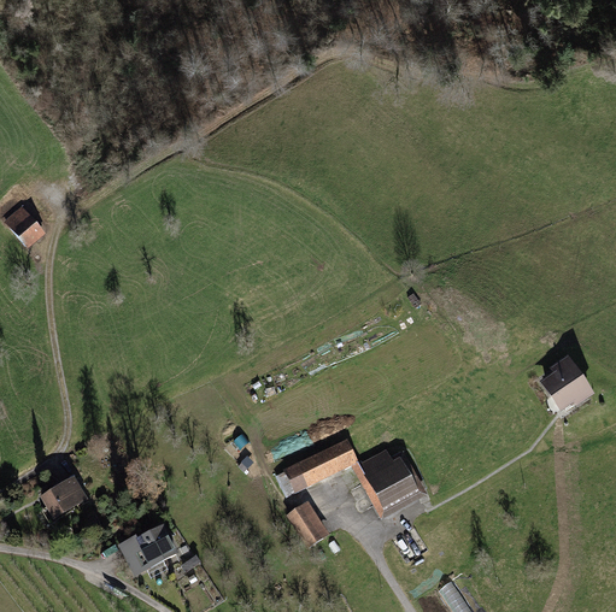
[(22,204),(3,218),(25,247),(45,231),(22,204)]
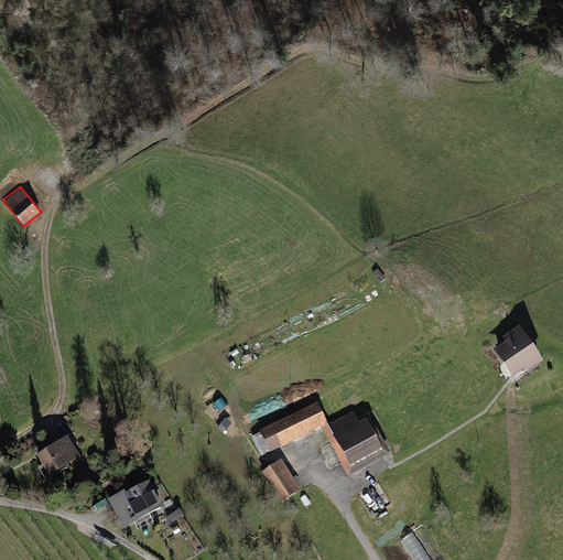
[(506,340),(493,347),(512,376),(524,368),(527,372),(544,359),(520,323),(502,335),(506,340)]
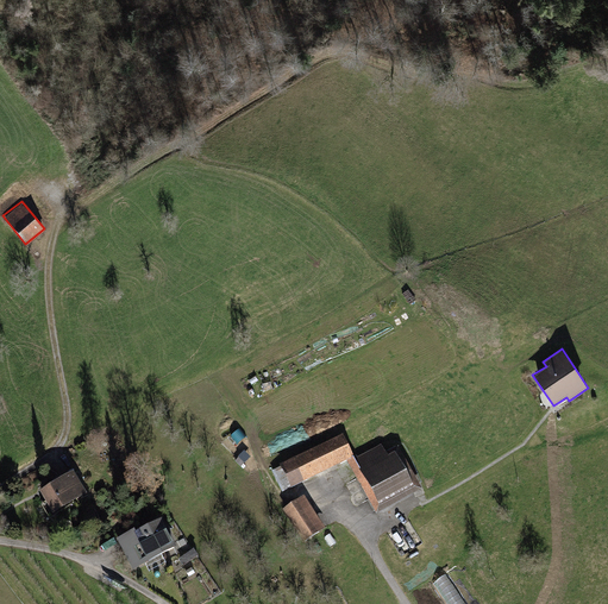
[(342,432),(270,467),(281,489),(346,459),(353,455),(342,432)]
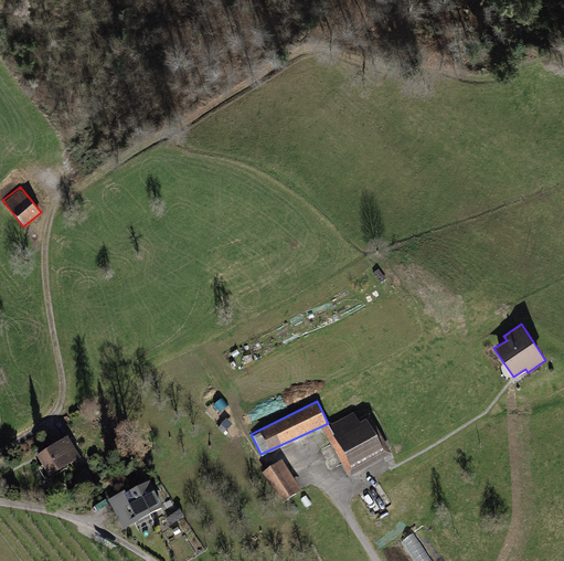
[(328,423),(321,426),(348,474),(391,452),(370,412),(358,417),(353,410),(328,423)]
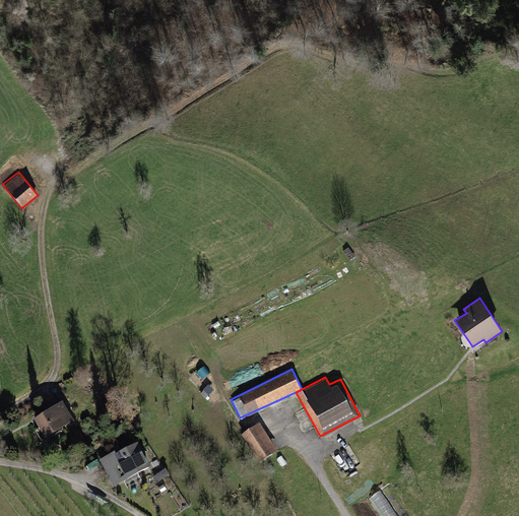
[(61,399),(33,417),(45,437),(74,421),(61,399)]
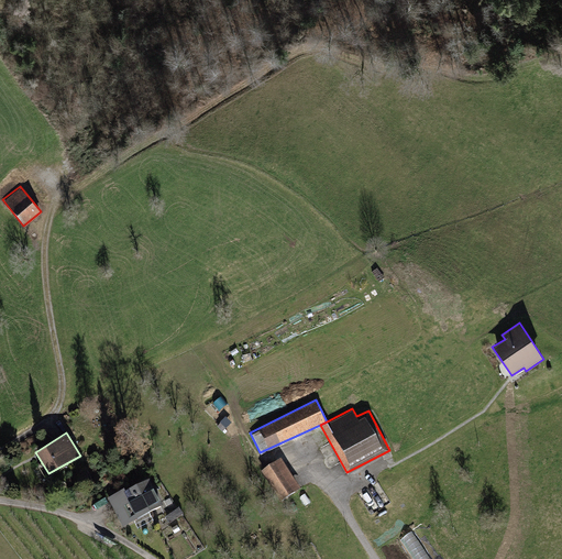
[(281,457),(261,469),(279,500),(300,486),(281,457)]
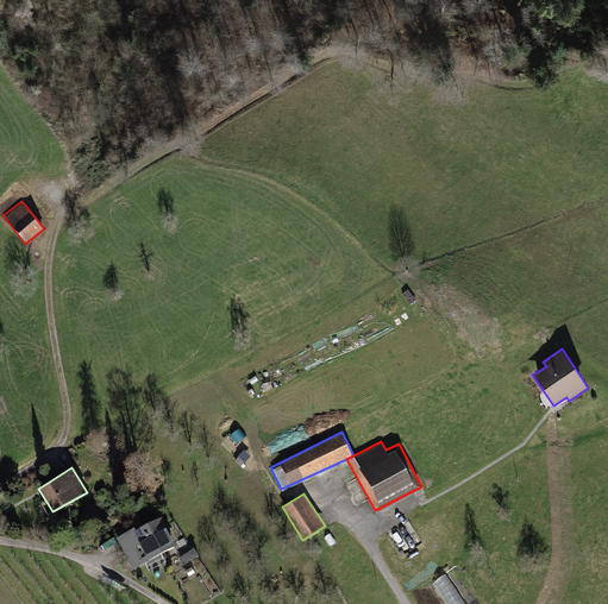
[(133,526),(116,534),(132,566),(176,543),(161,516),(135,529),(133,526)]
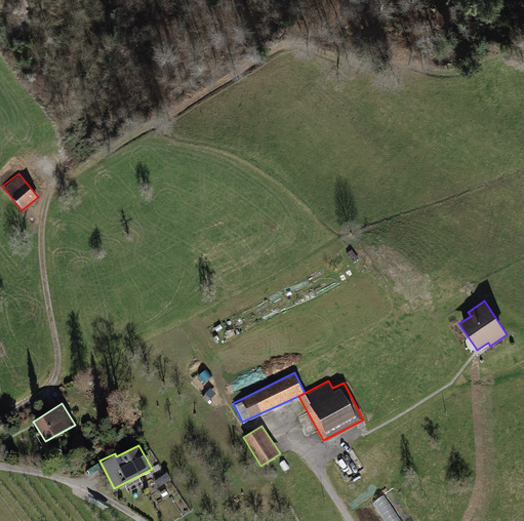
[(158,483),(170,477),(167,471),(155,477),(158,483)]
